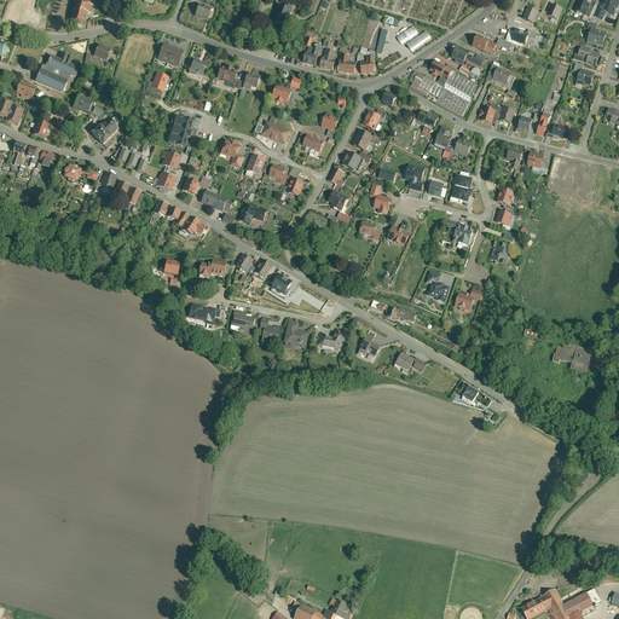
[(93,5),(76,0),(75,0),(70,22),(82,25),(86,11),(91,13),(93,5)]
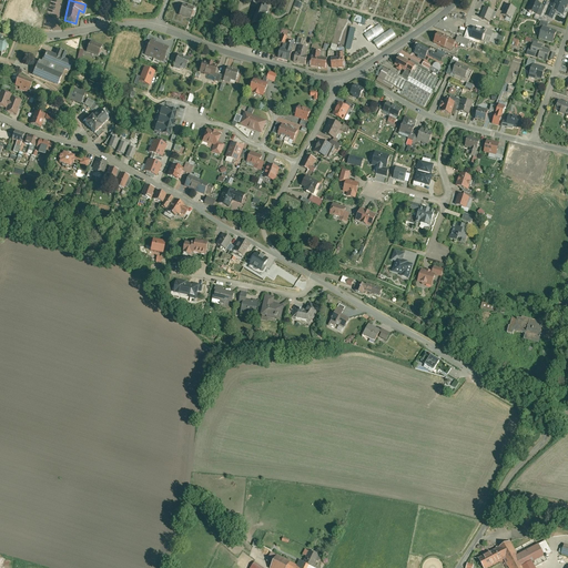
[(543,3),(533,0),(531,0),(528,11),(537,14),(541,4),(543,3)]
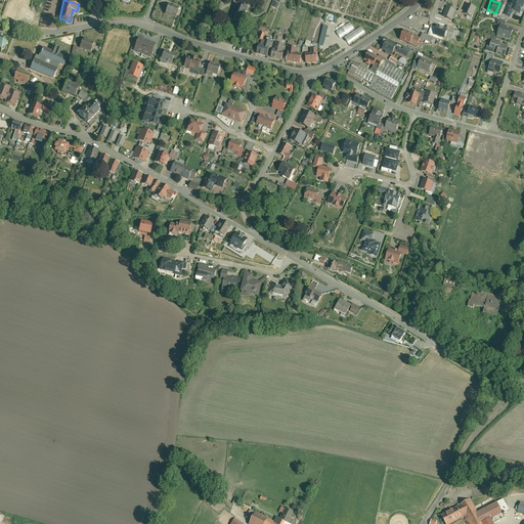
[(513,0),(510,8),(509,9),(510,9),(520,13),(523,4),(523,1),(519,0),(513,0)]
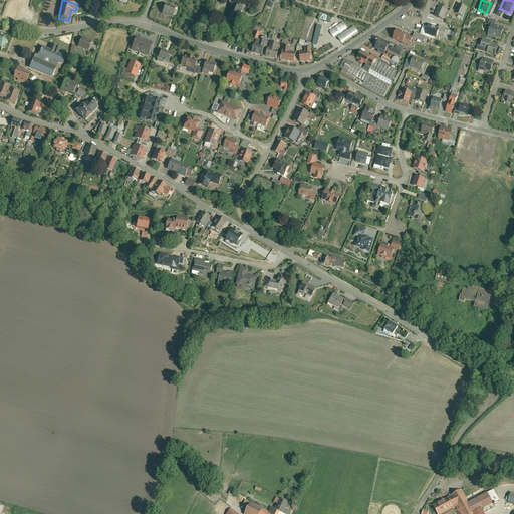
[(10,1),(5,15),(13,18),(18,4),(10,1)]
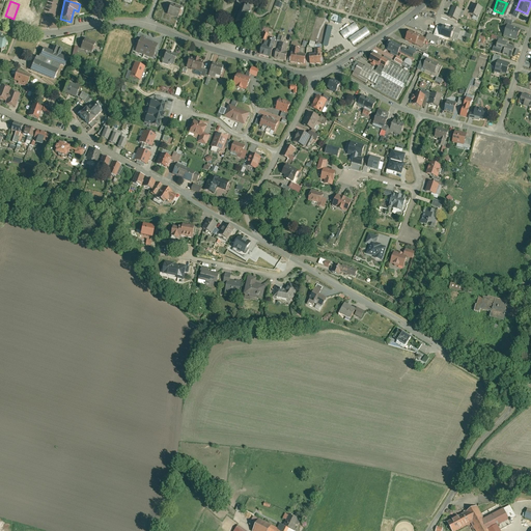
[(123,3),(116,1),(114,8),(121,10),(123,3)]
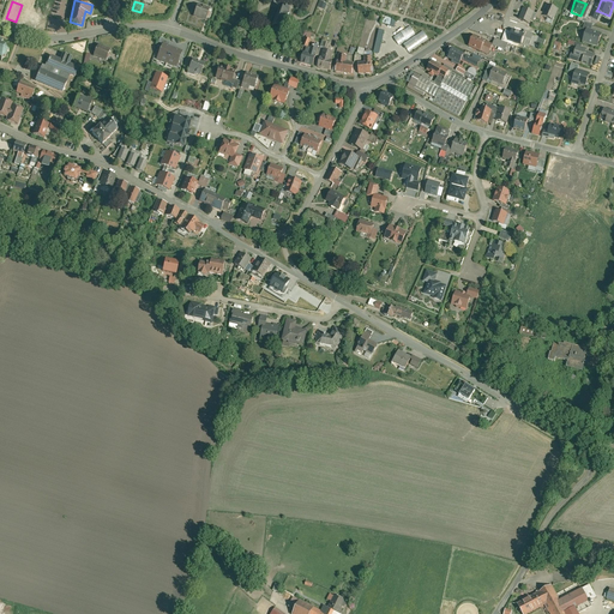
[(199,2),(194,16),(206,20),(211,7),(199,2)]
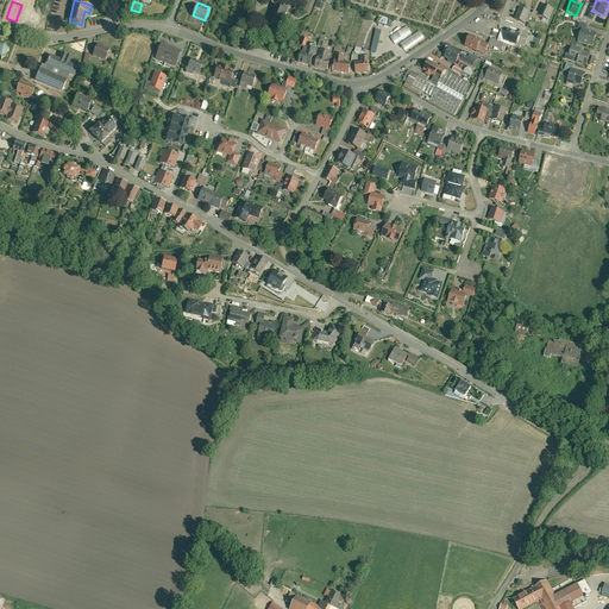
[(539,13),(538,16),(539,16),(550,20),(554,10),(542,5),(539,13)]
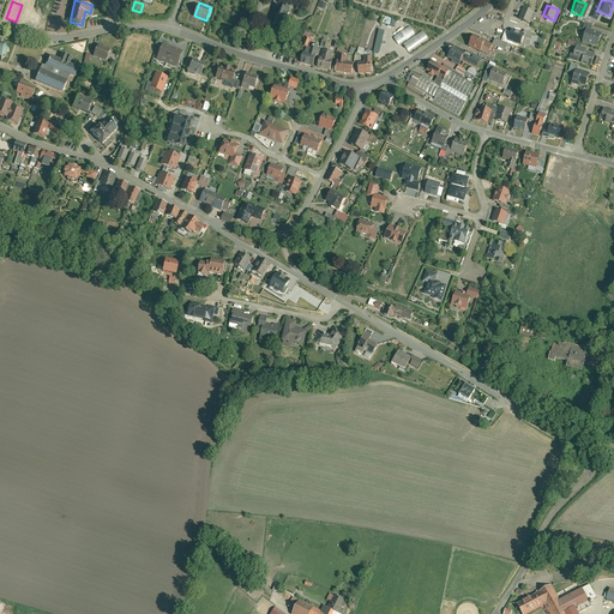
[(292,11),(280,6),(272,24),(284,29),(286,29),(289,19),(290,19),(293,12),(292,12),(292,11)]
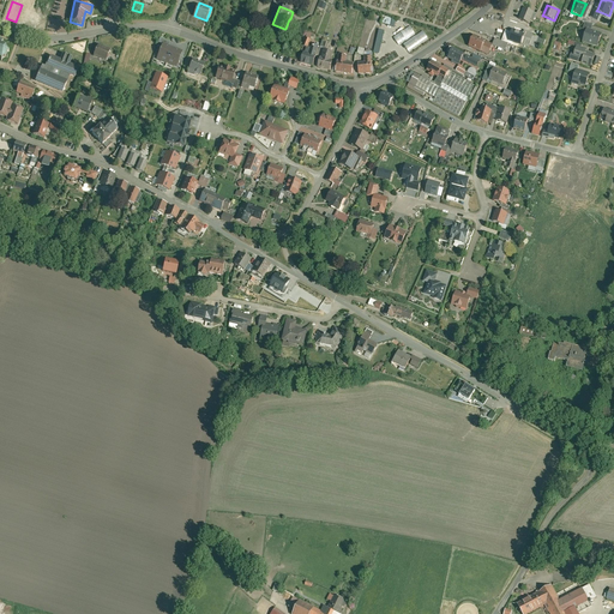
[(535,12),(524,7),(519,18),(530,23),(531,19),(535,12)]
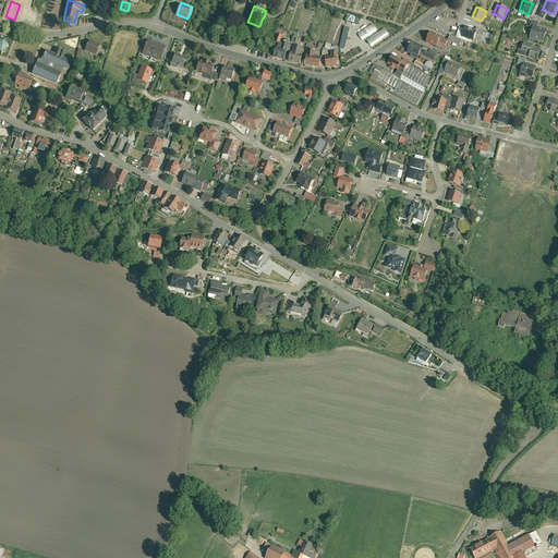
[(536,7),(533,12),(541,15),(543,10),(542,10),(543,9),(536,7)]
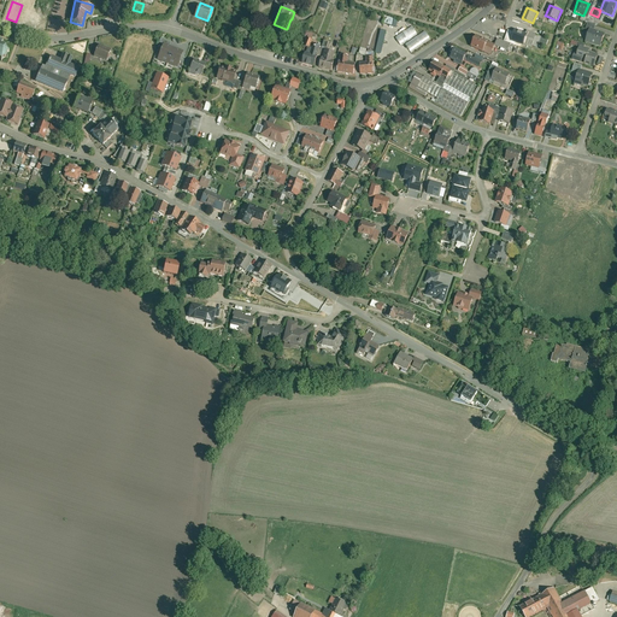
[(394,27),(397,18),(388,16),(386,23),(394,27)]
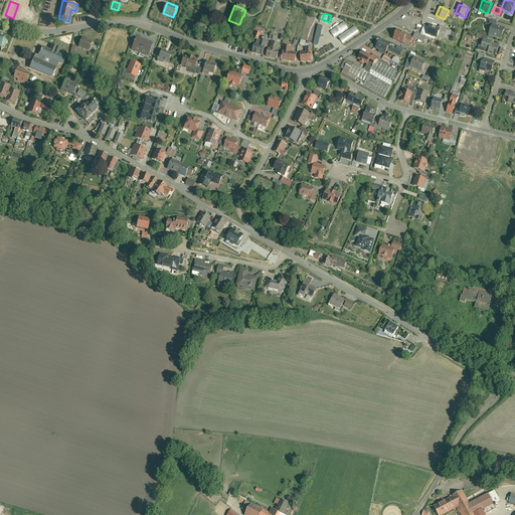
[(331,30),(341,23),(338,19),(326,27),(329,31),(331,30)]
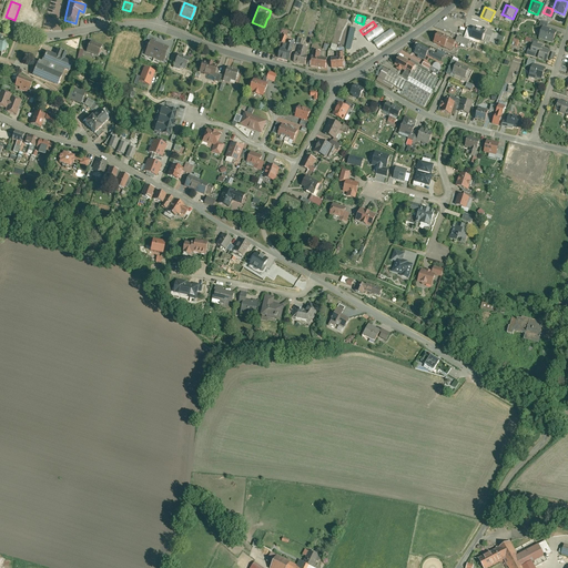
[(374,40),(386,31),(381,23),(376,26),(365,33),(371,42),(374,40)]
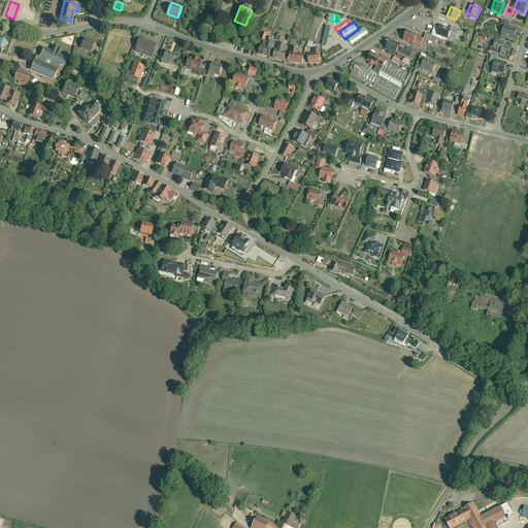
[(514,40),(518,29),(508,25),(505,24),(504,26),(501,35),(514,40)]
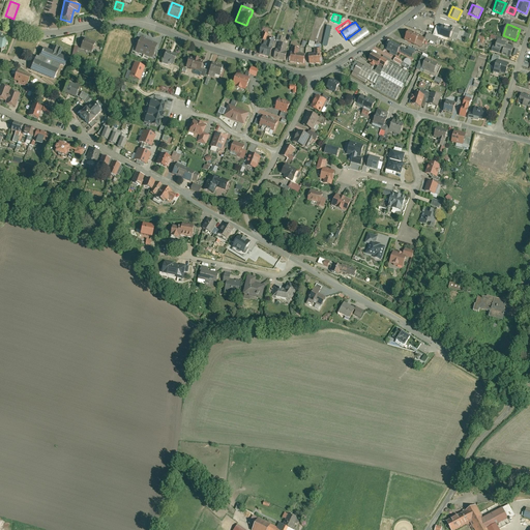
[(443,25),(440,33),(439,34),(440,34),(449,37),(451,32),(459,34),(460,33),(461,30),(461,29),(452,26),(451,29),(443,25)]
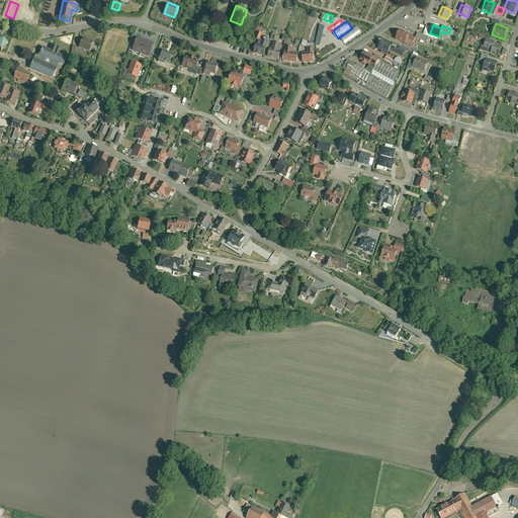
[(346,44),(362,32),(357,25),(352,28),(341,36),(346,44)]
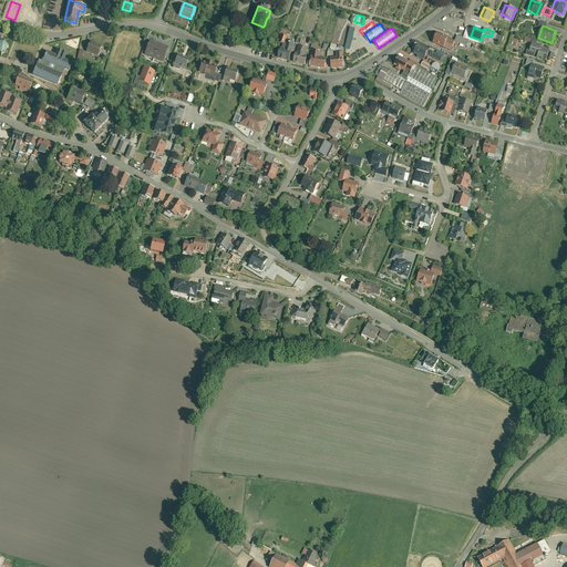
[(449,37),(437,32),(433,42),(444,48),(444,47),(449,38),(449,37)]
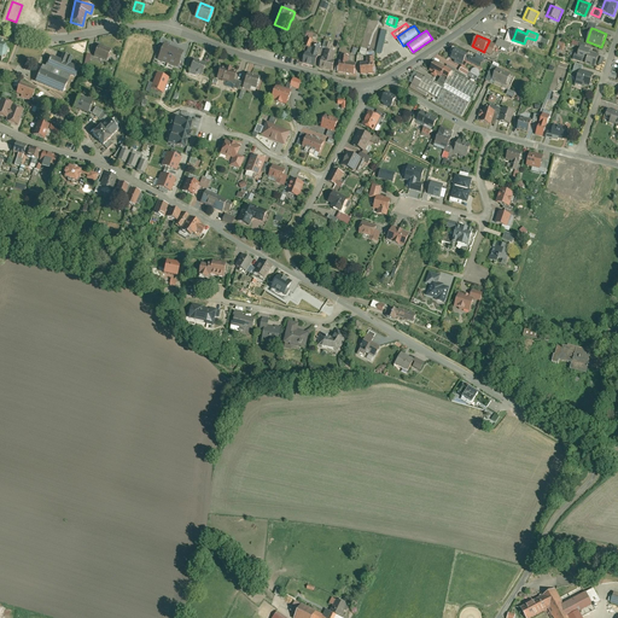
[(503,40),(499,38),(496,44),(497,44),(496,46),(509,51),(512,42),(503,40)]
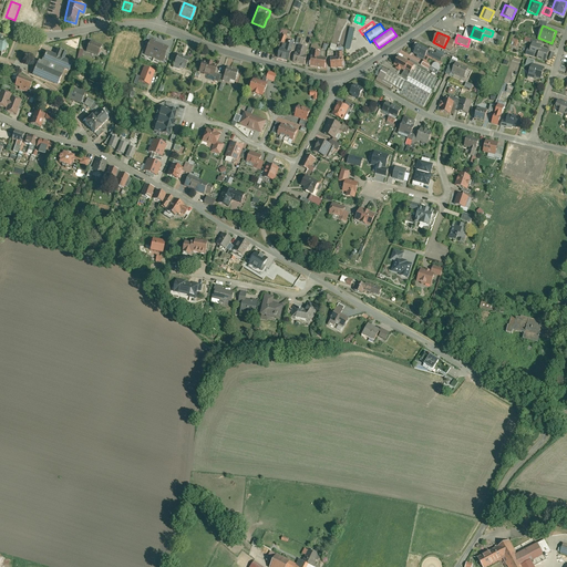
[(449,38),(444,47),(452,50),(455,42),(456,40),(455,40),(449,38)]
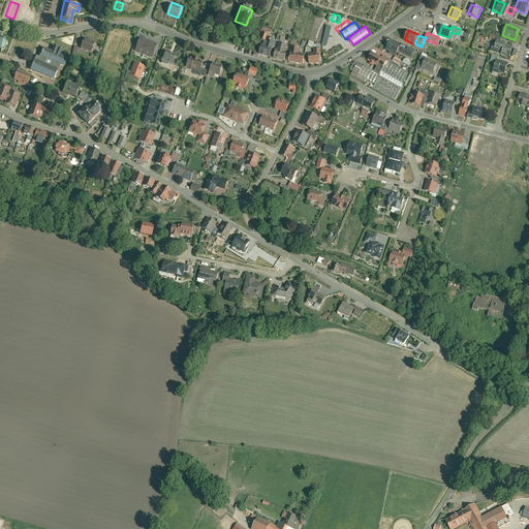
[(96,41),(86,37),(81,48),(92,52),(96,41)]
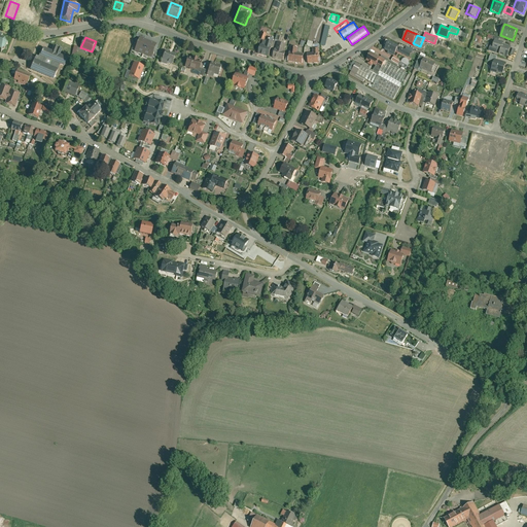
[(139,37),(134,49),(151,57),(155,43),(139,37)]
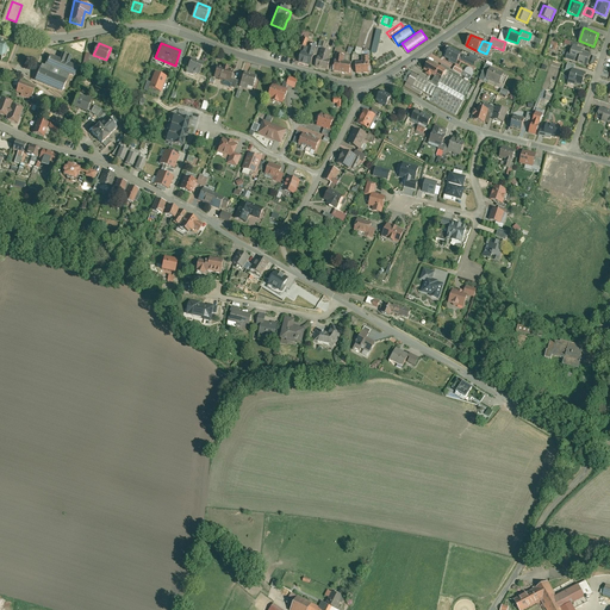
[(300,61),(312,66),(316,55),(315,55),(318,45),(311,43),(310,47),(307,47),(306,47),(304,51),(300,61)]
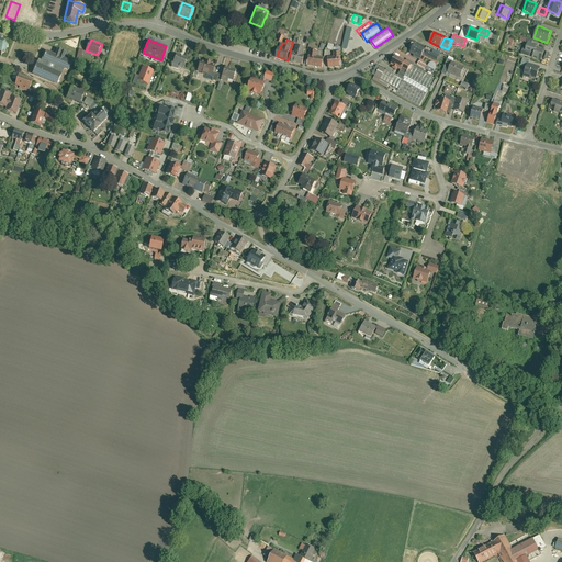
[(531,53),(534,54),(537,46),(537,45),(532,44),(528,43),(527,48),(526,52),(531,53)]
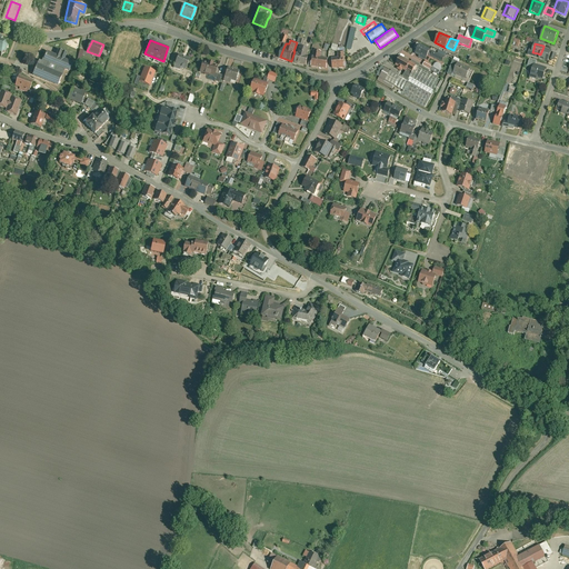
[(431,49),(420,45),(416,53),(420,56),(419,57),(426,60),(428,55),(431,49)]
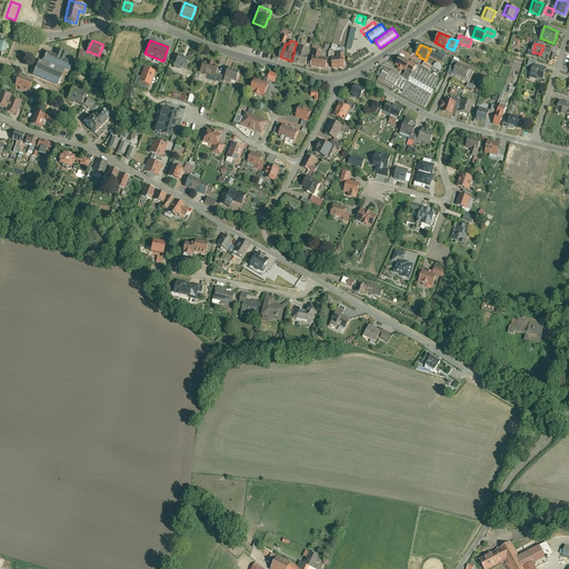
[(296,61),(307,66),(310,56),(308,56),(310,48),(301,46),(299,52),(298,52),(296,61)]
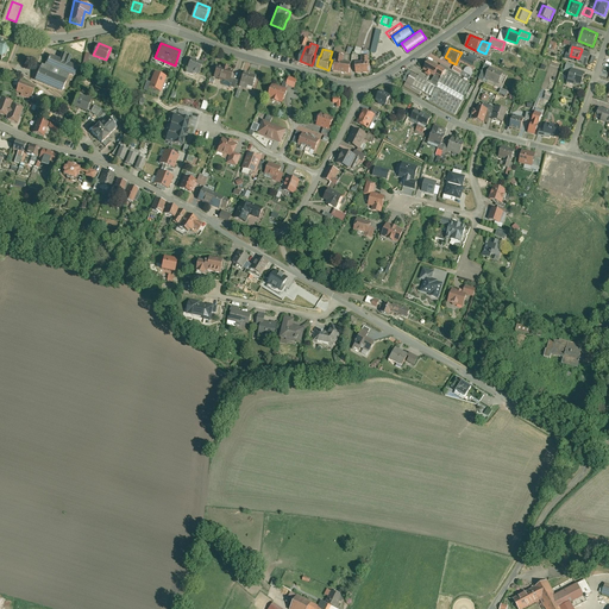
[(586,66),(591,54),(582,50),(578,58),(577,62),(586,66)]
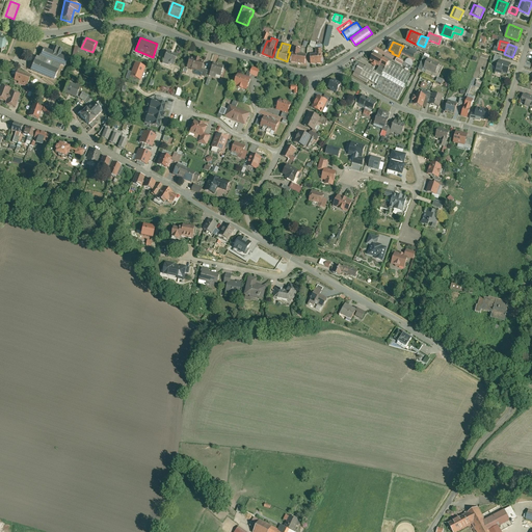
[(41,55),(61,64),(64,65),(69,58),(62,55),(64,49),(55,45),(53,51),(44,47),(41,55)]
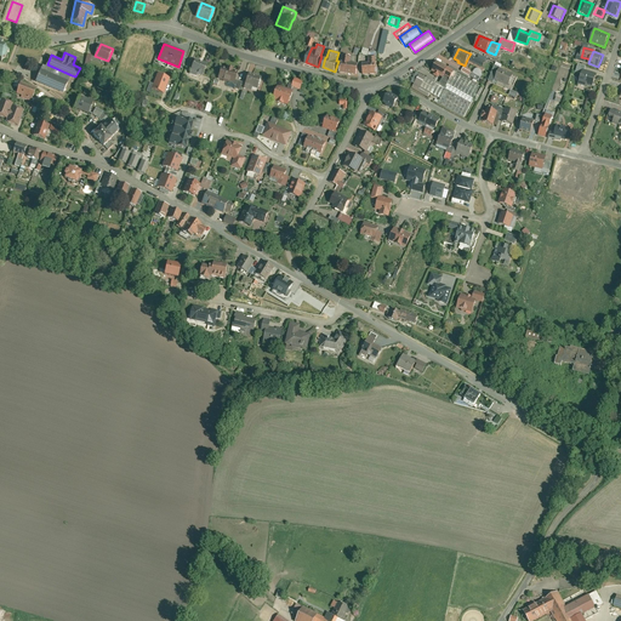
[(586,62),(587,58),(581,57),(582,53),(579,52),(576,60),(586,62)]
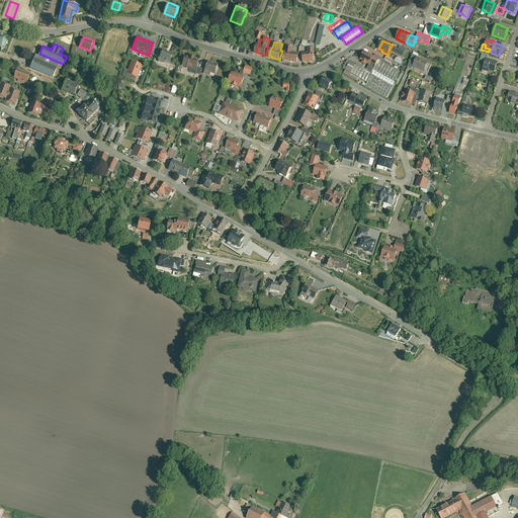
[(395,46),(393,51),(402,56),(405,51),(395,46)]
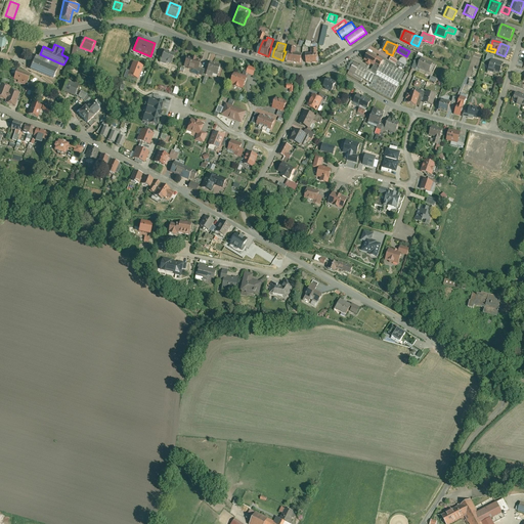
[(288,61),(302,63),(303,53),(300,53),(297,52),(298,48),(296,48),(293,47),(290,47),(289,52),(288,61)]
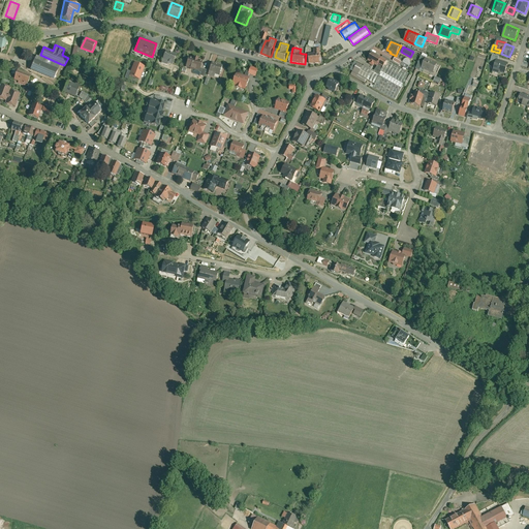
[(310,54),(310,64),(321,63),(320,58),(321,58),(320,49),(315,49),(315,54),(310,54)]
